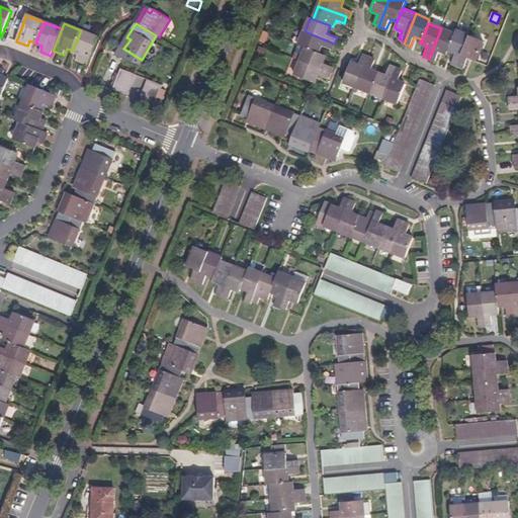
[(448,51),(454,33),(441,28),(429,59),(436,62),(440,51),(447,54),(448,51)]
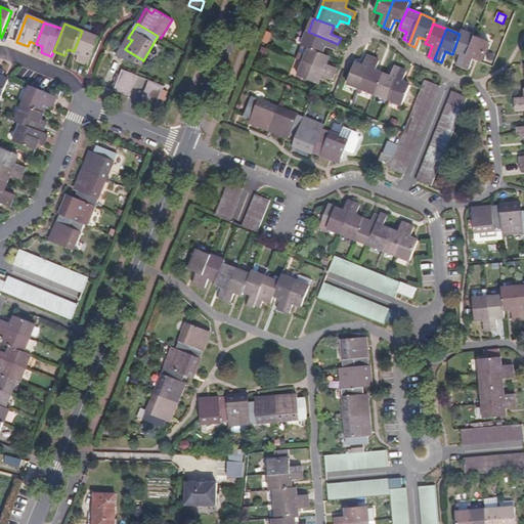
[(82,31),(74,51),(80,54),(78,61),(89,66),(99,38),(82,31)]
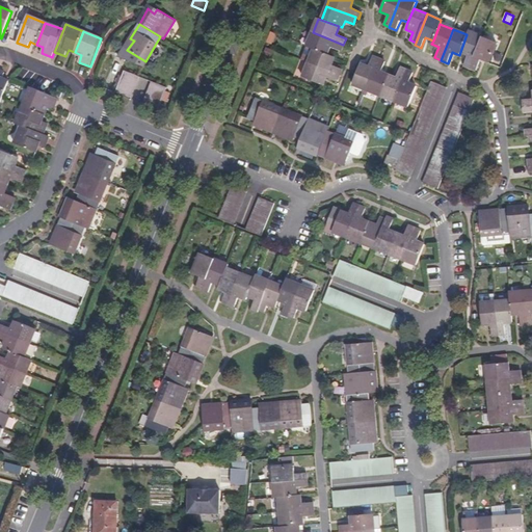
[(273,33),(268,31),(264,41),(269,43),(273,33)]
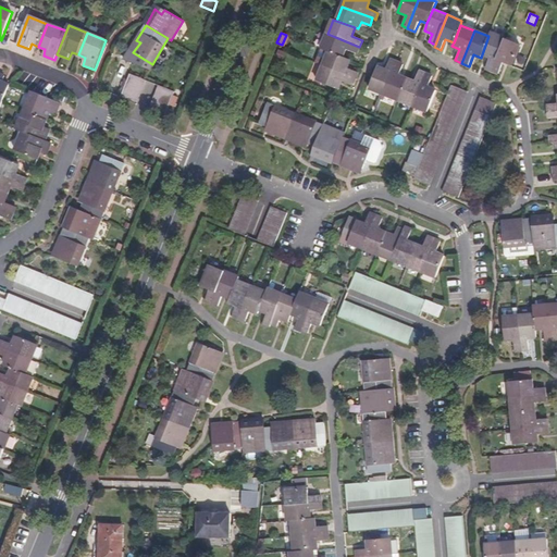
[(492,71),(505,38),(490,33),(489,36),(482,54),(490,58),(485,69),(492,71)]
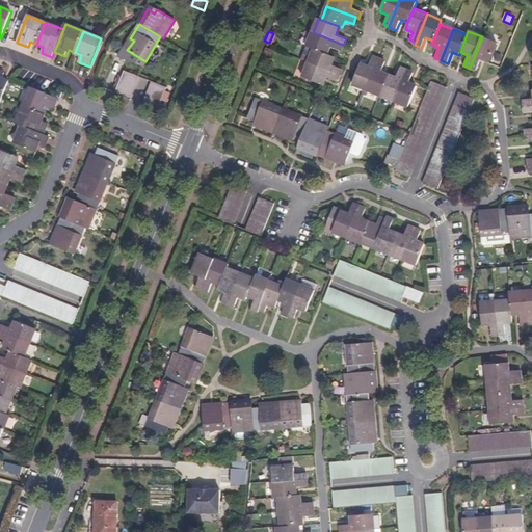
[(314,49),(328,55),(330,47),(341,51),(343,45),(313,32),(308,46),(314,49)]
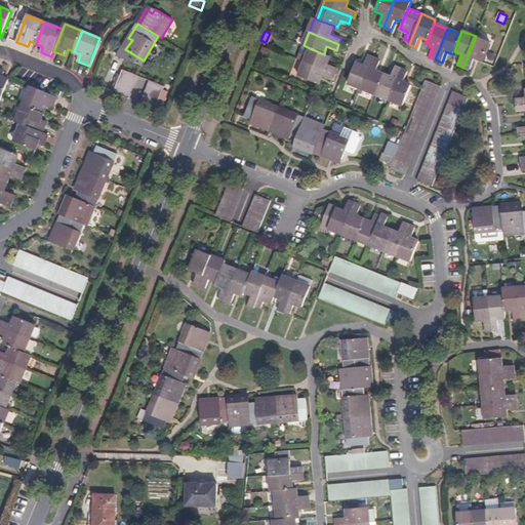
[(490,42),(476,36),(463,67),(471,70),(475,59),(482,63),(490,42)]
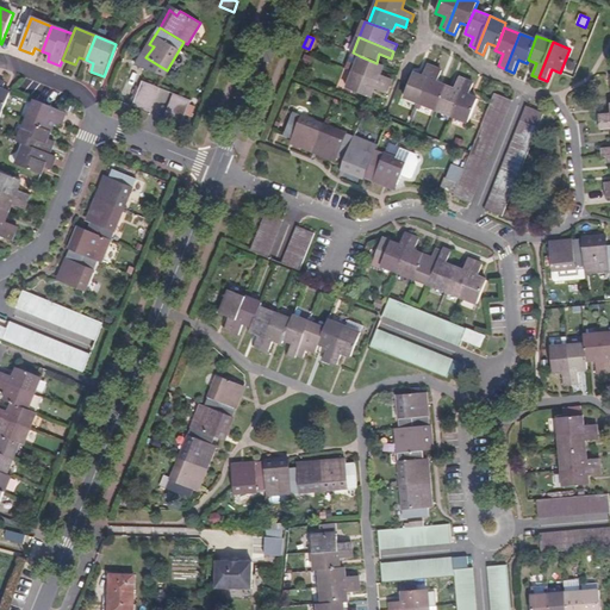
[(154,47),(149,44),(142,55),(145,57),(154,47)]
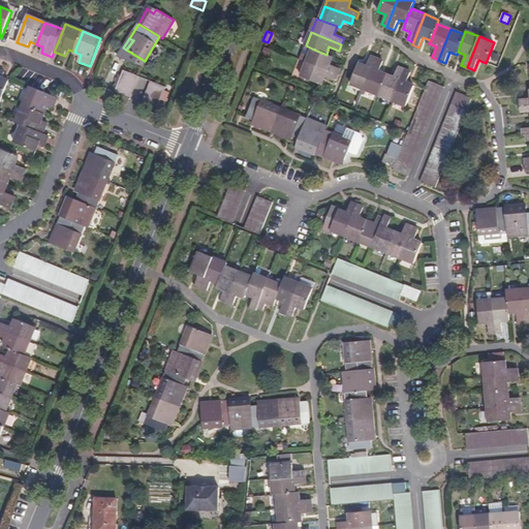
[(307,63),(338,75),(340,68),(330,65),(332,57),(327,55),(312,49),(307,63)]
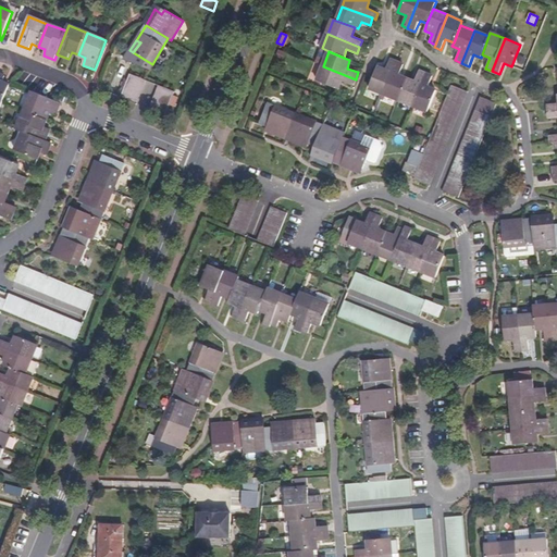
[(384,94),(397,62),(391,60),(386,70),(379,66),(370,88),(384,94)]
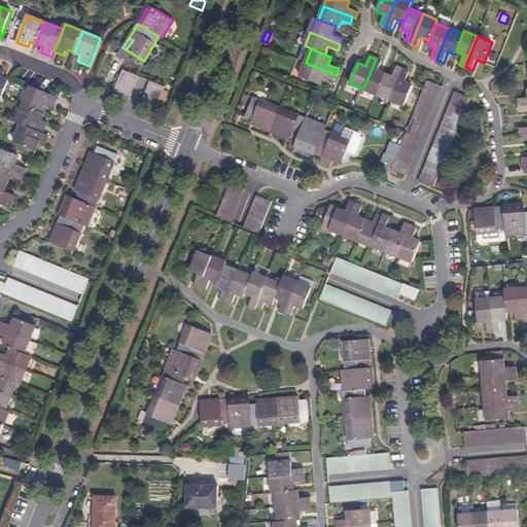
[(378,95),(385,74),(378,71),(382,62),(376,59),(363,89),(378,95)]
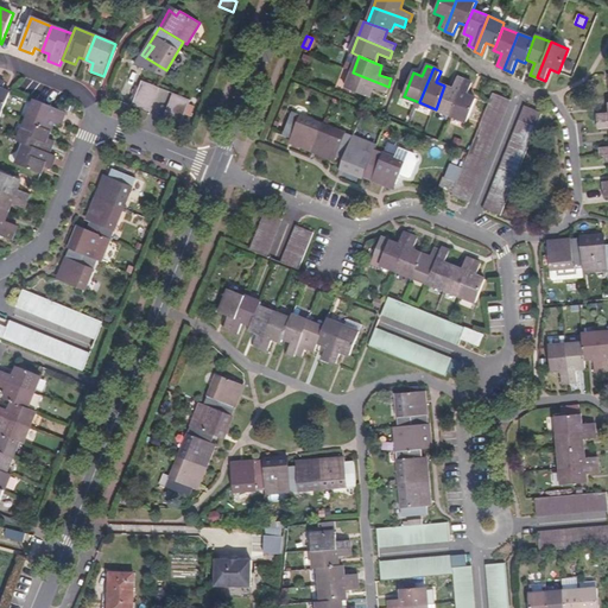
[(386,94),(388,87),(353,73),(347,88),(369,97),(373,89),(386,94)]
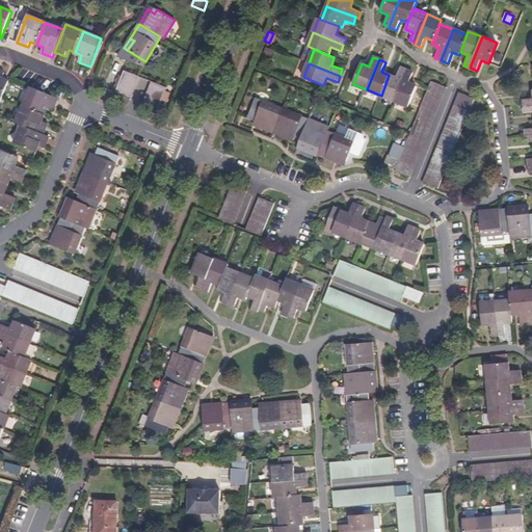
[(395,101),(406,71),(400,69),(396,78),(389,75),(381,96),(395,101)]
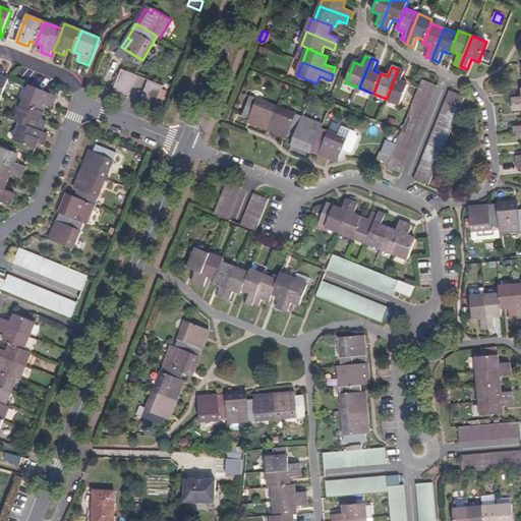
[(121,68),(113,91),(127,96),(135,74),(121,68)]
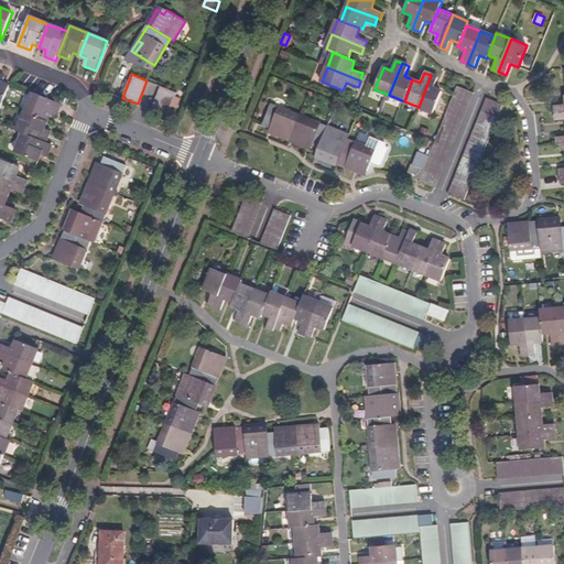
[(0,108),(10,86),(2,83),(4,77),(0,75),(0,108)]
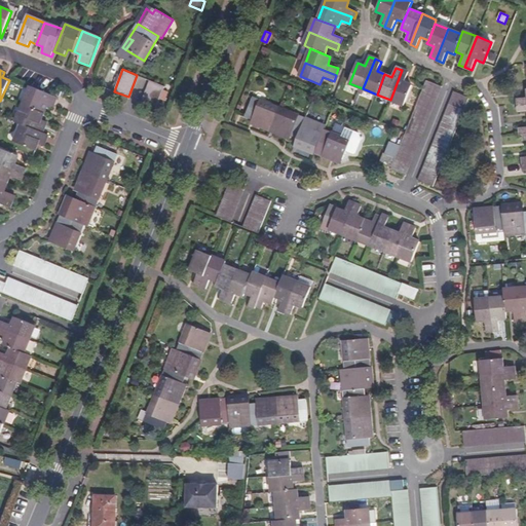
[(409,72),(402,70),(390,100),(404,105),(412,85),(405,82),(409,72)]
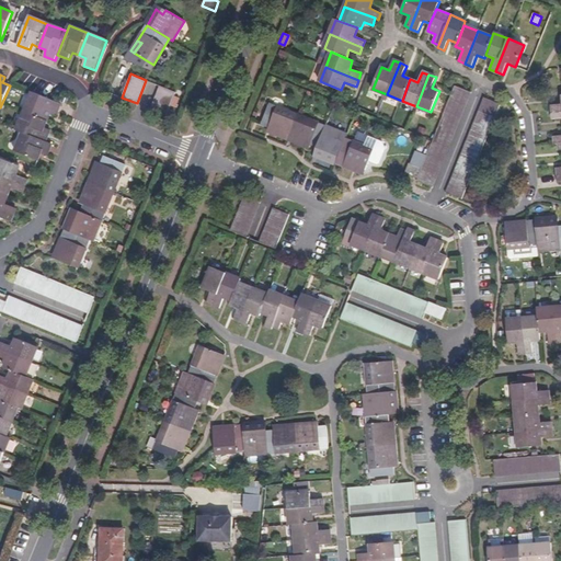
[(175,92),(161,87),(151,110),(165,115),(175,92)]
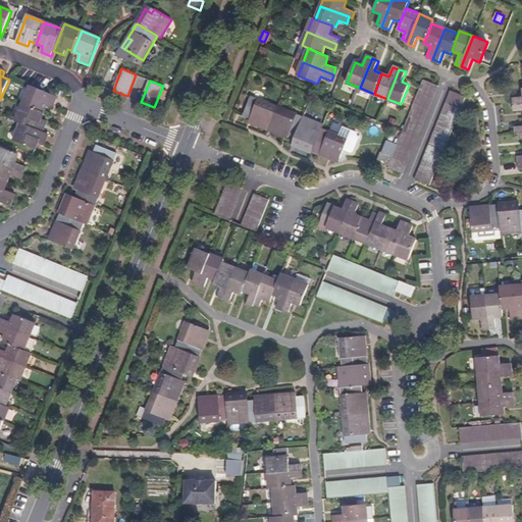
[(393,157),(389,166),(388,168),(402,173),(437,87),(423,81),(404,131),(393,157)]
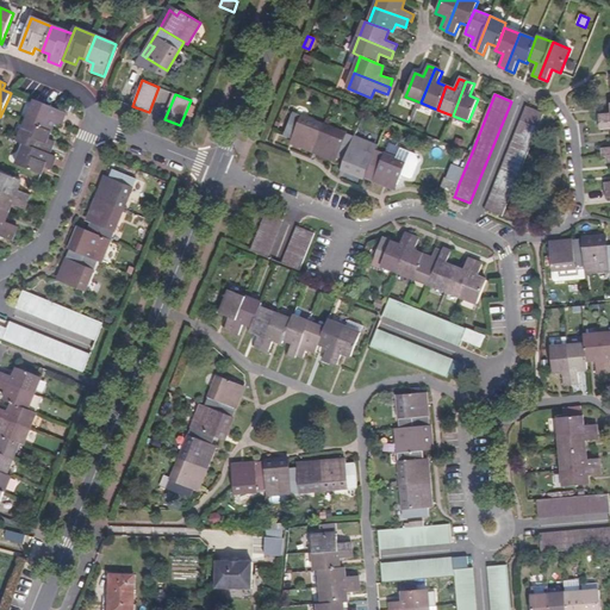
[(35,100),(26,122),(51,132),(54,123),(61,126),(67,113),(35,100)]
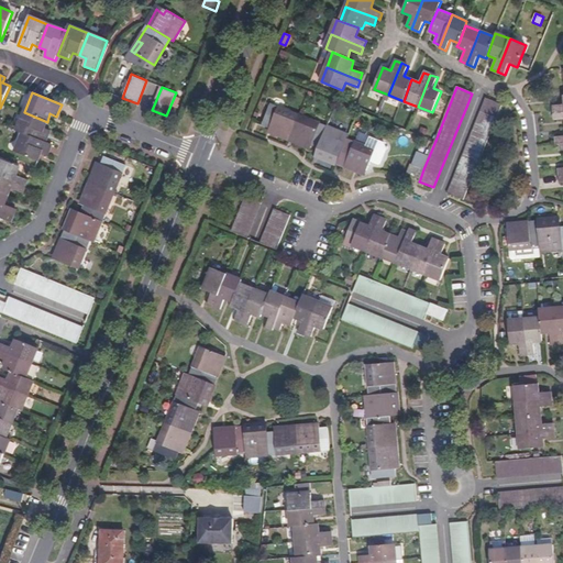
[(486,99),(449,192),(464,200),(501,105),(486,99)]
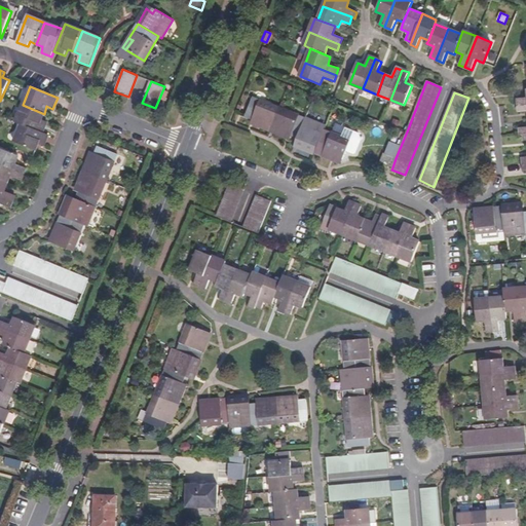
[(270,130),(279,108),(253,97),(246,116),(256,120),(254,124),(270,130)]
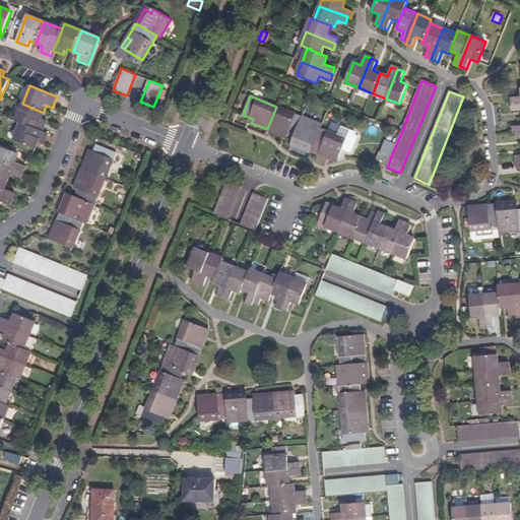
[(519,95),(511,98),(512,104),(519,103),(519,95)]
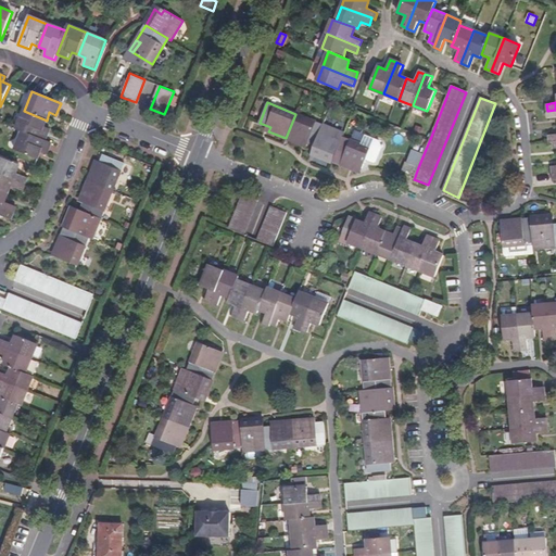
[(47,121),(24,111),(16,129),(23,131),(45,140),(50,128),(45,126),(47,121)]
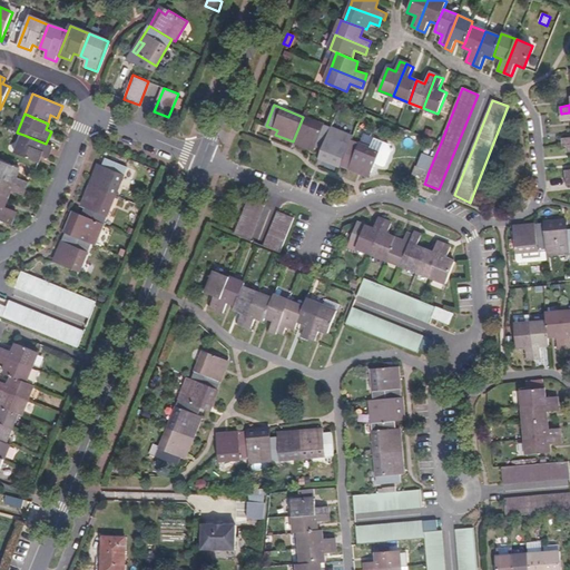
[(323,149),(331,128),(303,117),(293,141),(312,149),(313,145),(323,149)]
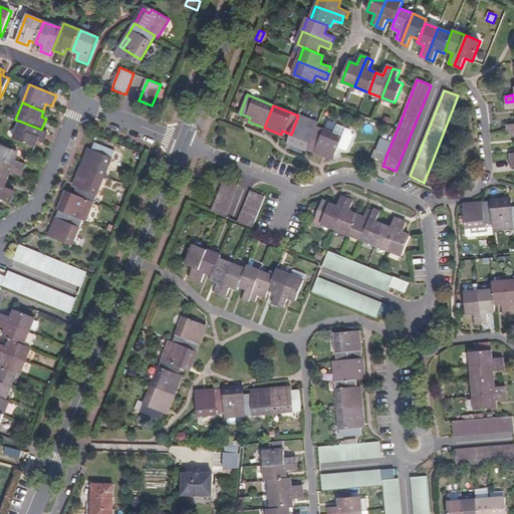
[(307,150),(316,126),(318,123),(298,115),(291,135),(296,137),(293,144),(307,150)]
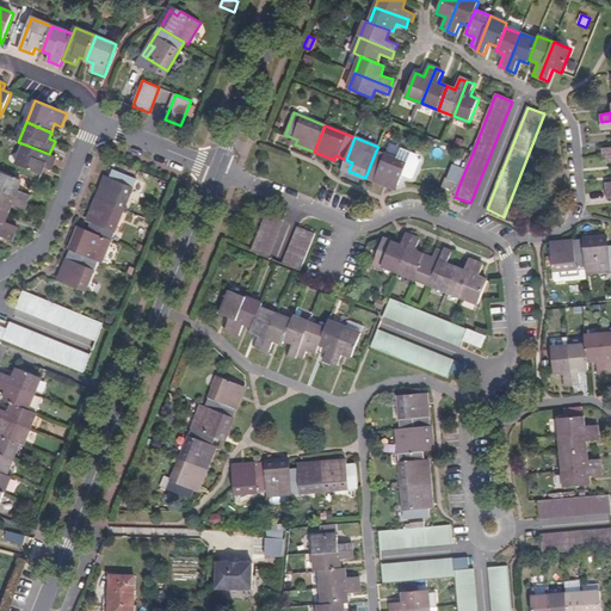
[(49,154),(25,144),(17,165),(42,174),(44,167),(51,170),(56,156),(49,154)]
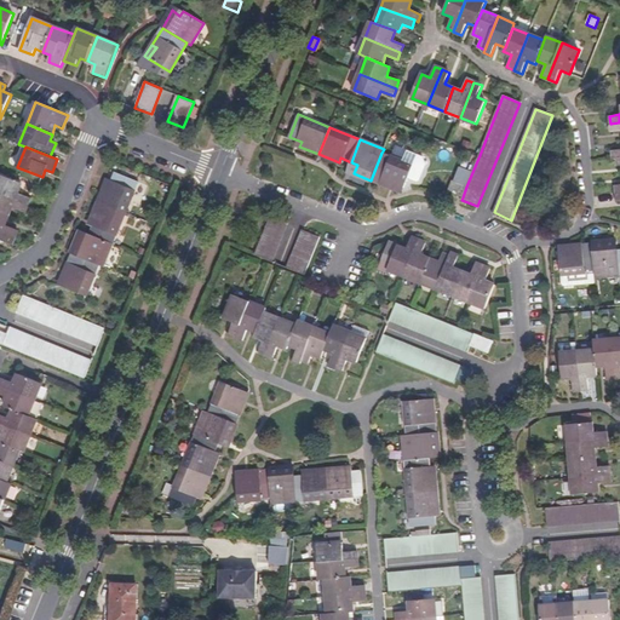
[(392,183),(403,188),(408,178),(417,182),(420,181),(428,165),(423,158),(408,150),(403,162),(382,153),(371,181),(390,188),(392,183)]
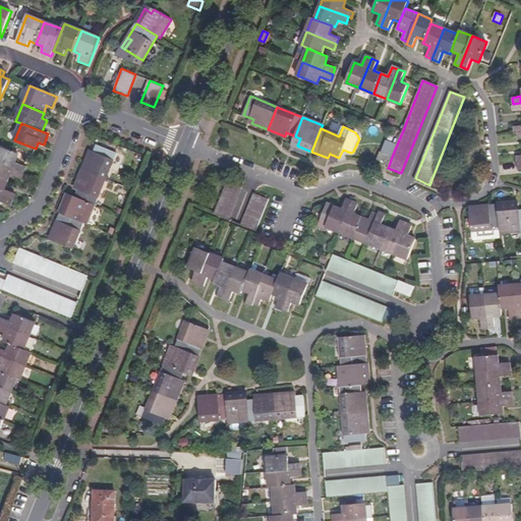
[(90,154),(82,169),(106,178),(116,153),(97,146),(94,155),(90,154)]
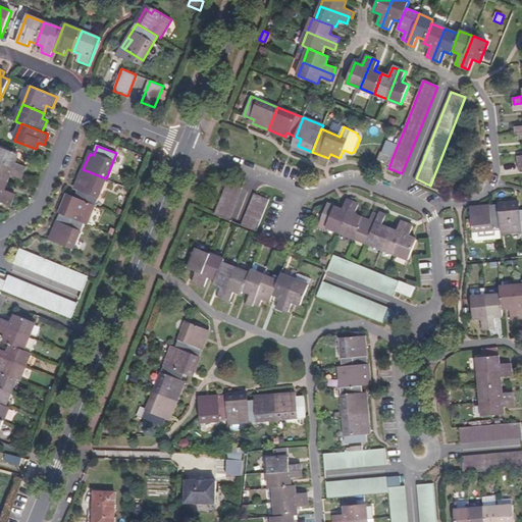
[(0,147),(0,163),(23,172),(25,166),(16,162),(18,155),(0,147)]
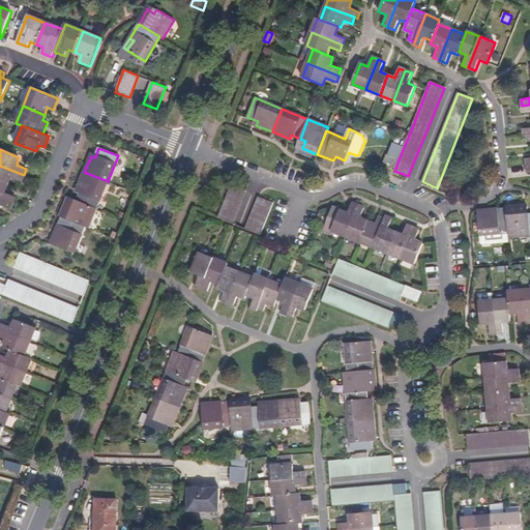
[(383,164),(395,169),(399,159),(386,154),(383,164)]
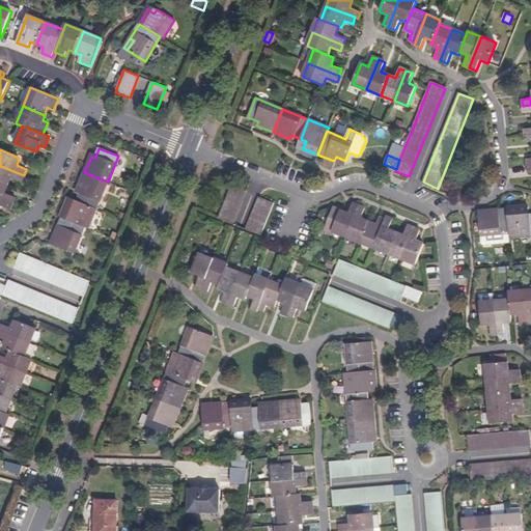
[(24,175),(0,166),(0,182),(8,186),(11,178),(21,182),(24,175)]
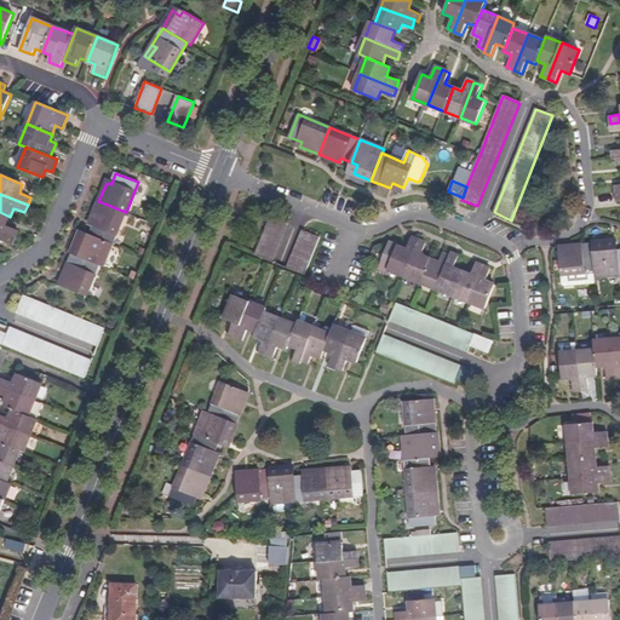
[(95,224),(90,235),(113,244),(126,212),(98,201),(91,222),(95,224)]
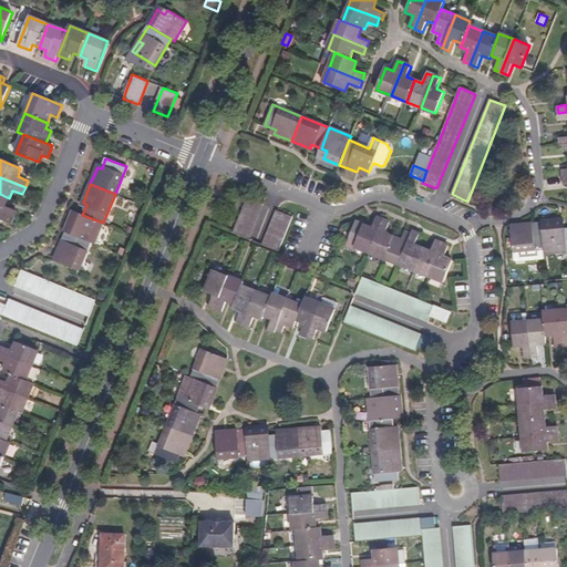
[(9,198),(0,194),(0,212),(13,217),(17,210),(6,206),(9,198)]
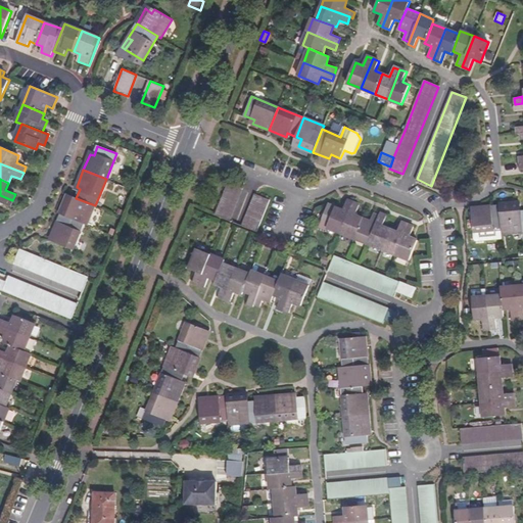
[(228,184),(216,215),(230,221),(242,189),(228,184)]
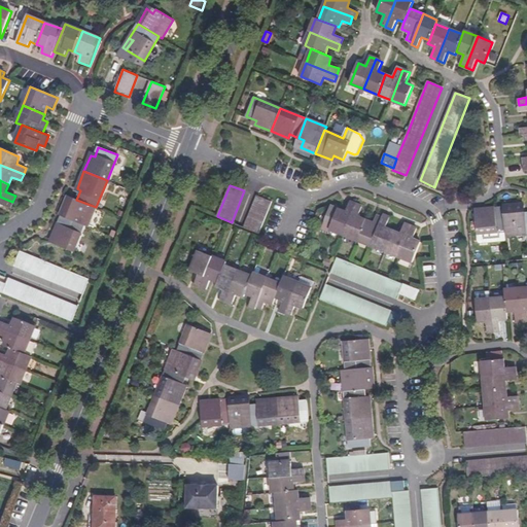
[(257,196),(245,227),(259,233),(272,202),(257,196)]
